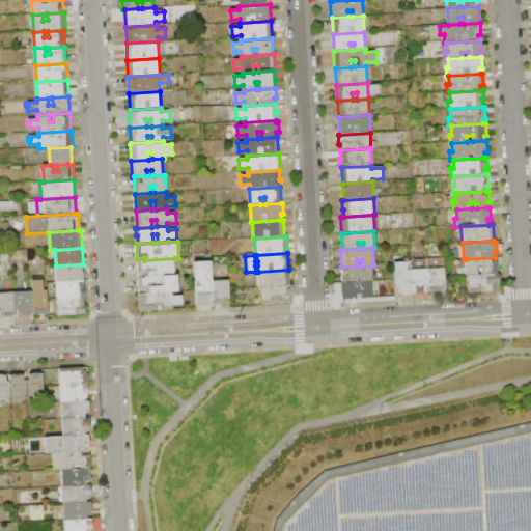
[(467,276),(466,259),(495,257),(498,257),(498,267),(497,267),(498,274),(482,275),(481,269),(477,269),(477,275),(468,276),(467,276)]
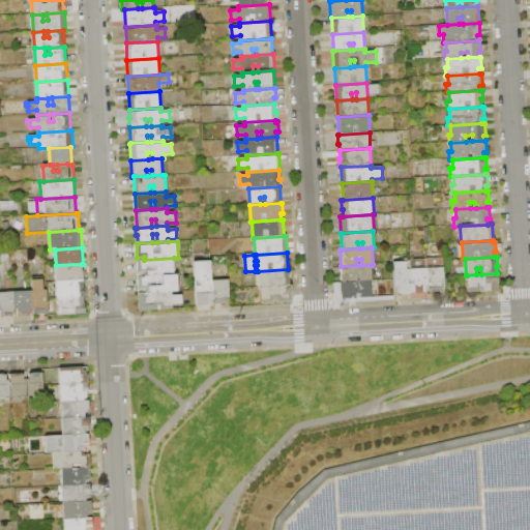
[(174,258),(175,274),(145,276),(145,274),(138,274),(137,260),(144,260),(174,258)]
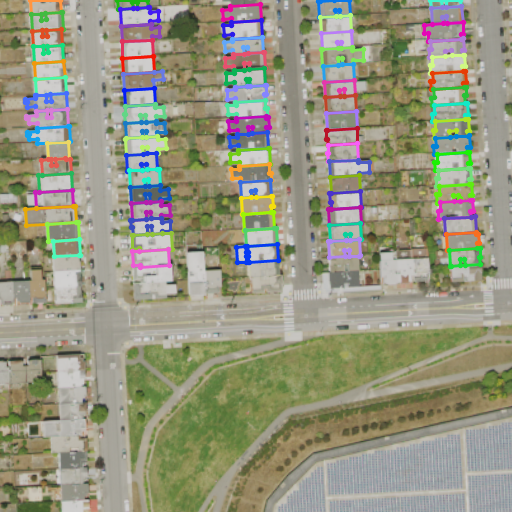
[(187,253),(204,252),(205,270),(206,294),(207,295),(190,296),(187,253)]
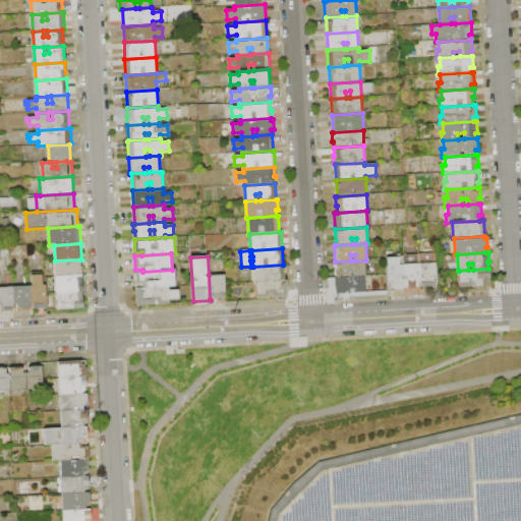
[(56,277),(55,261),(80,259),(80,266),(81,266),(82,276),(76,276),(56,277)]
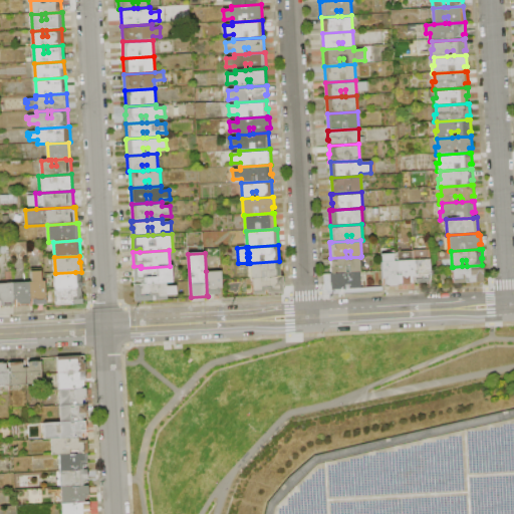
[(360,257),(360,272),(331,274),(330,258),(346,257),(350,257),(360,257)]
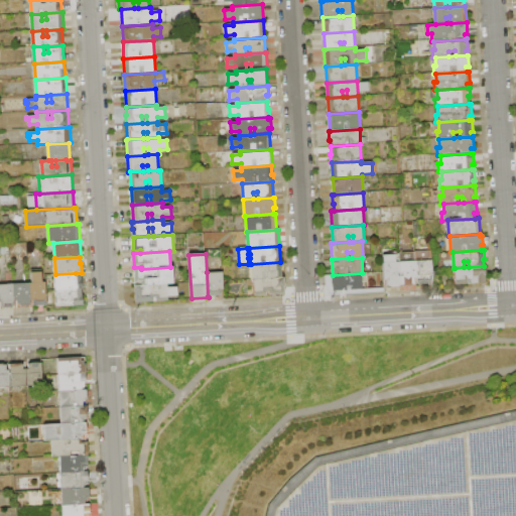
[(413,262),(432,260),(433,277),(430,278),(430,284),(417,285),(416,278),(414,278),(413,262)]
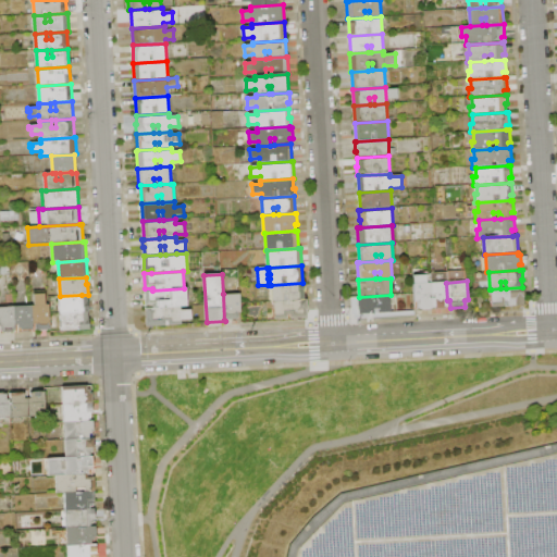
[(272,302),(271,285),(302,283),(306,283),(306,293),(305,293),(305,300),(274,302),(272,302)]
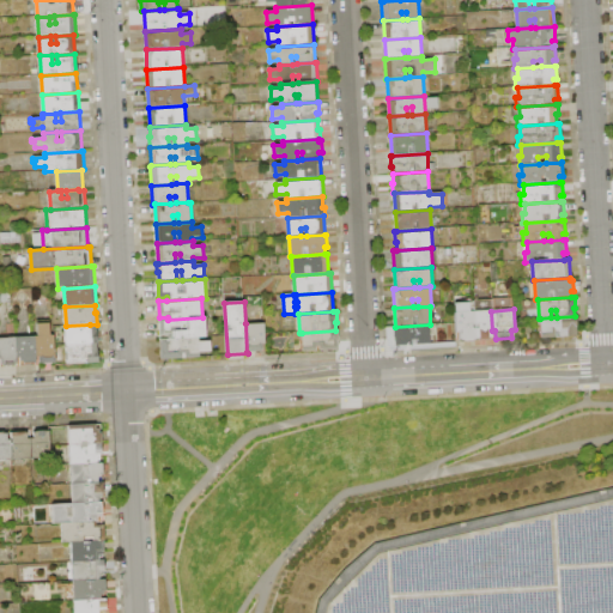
[(455,313),(475,311),(475,325),(477,328),(477,338),(477,340),(460,341),(460,332),(456,333),(455,313)]
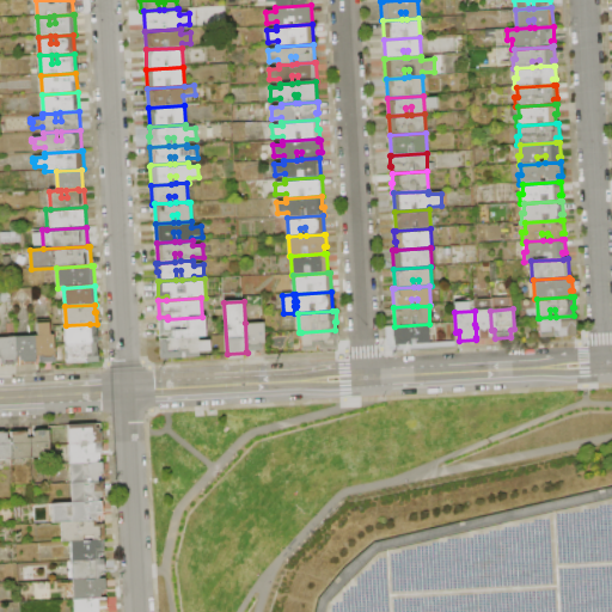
[(475,311),(490,311),(491,330),(491,337),(490,337),(490,340),(478,340),(478,337),(476,337),(476,328),(478,328),(478,323),(475,324),(475,311)]
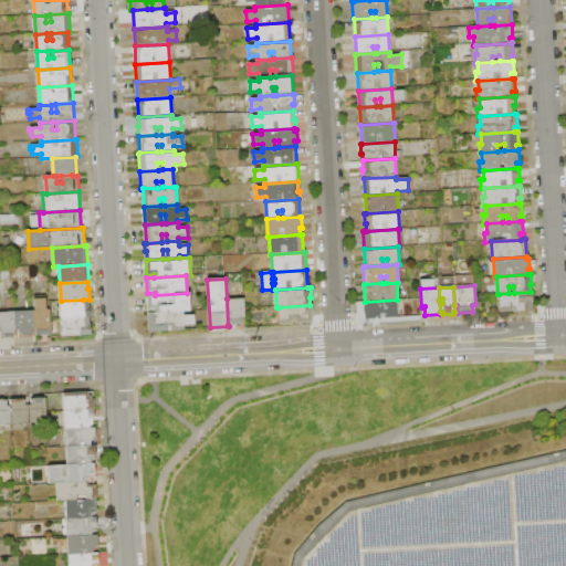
[(500,313),(499,294),(509,293),(514,293),(531,292),(532,292),(533,311),(500,313)]
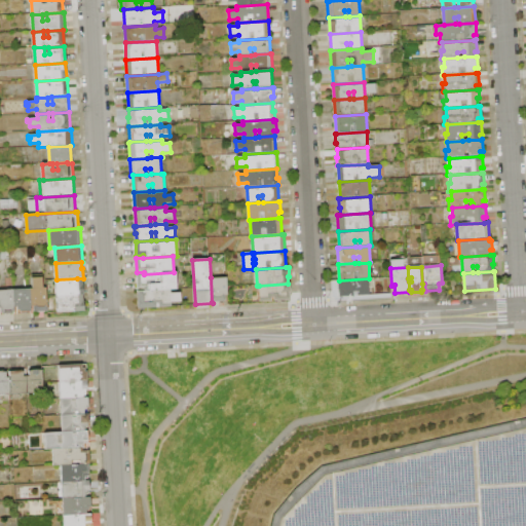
[(137,275),(144,274),(174,272),(179,272),(179,283),(177,283),(177,290),(171,290),(145,291),(145,289),(138,289),(137,275)]
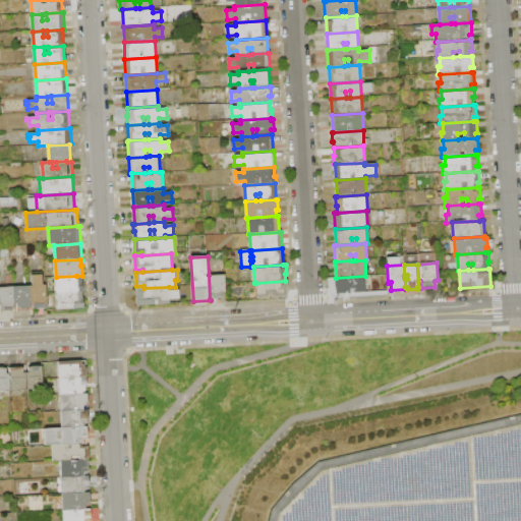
[(30,286),(33,286),(32,275),(43,274),(43,286),(46,285),(48,308),(34,309),(34,303),(31,303),(30,286)]
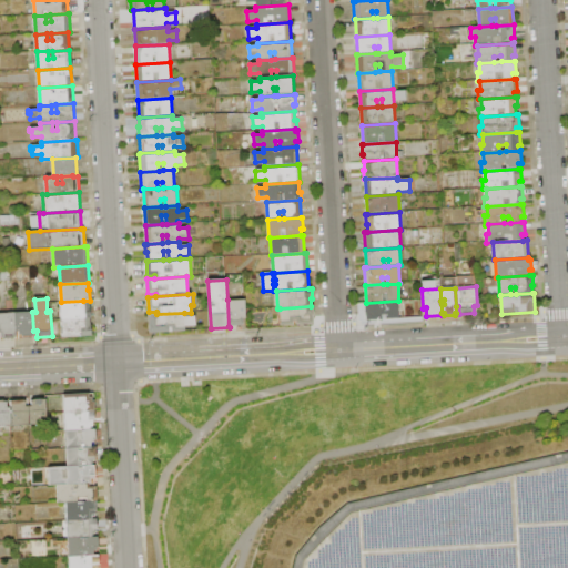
[(227,300),(245,298),(246,320),(243,320),(244,325),(229,326),(227,300)]
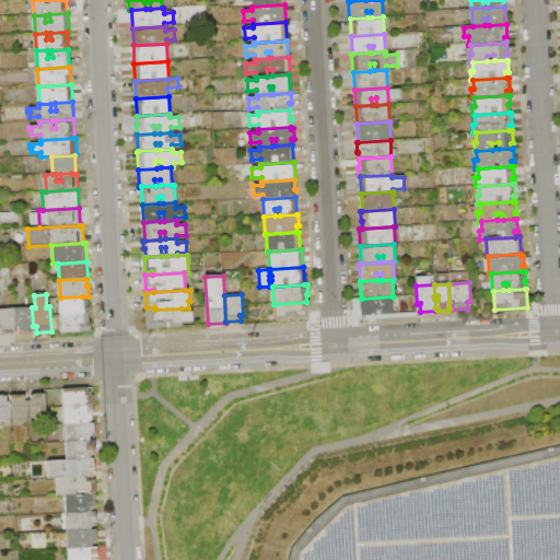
[(62,334),(60,298),(82,296),(83,314),(90,314),(91,331),(62,334)]
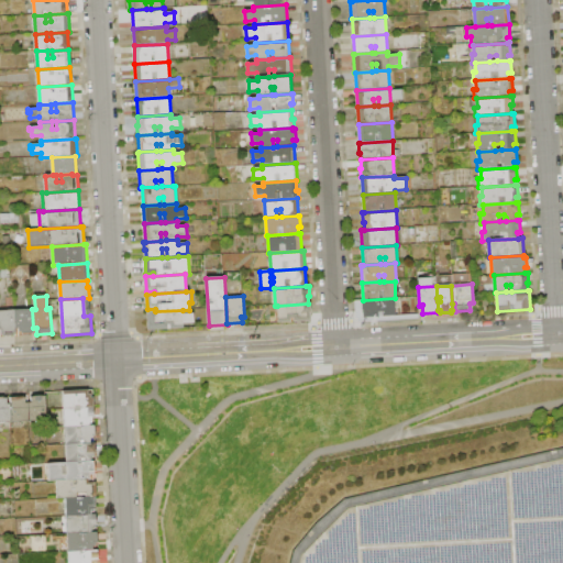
[(361,300),(363,300),(395,298),(396,316),(362,318),(361,300)]
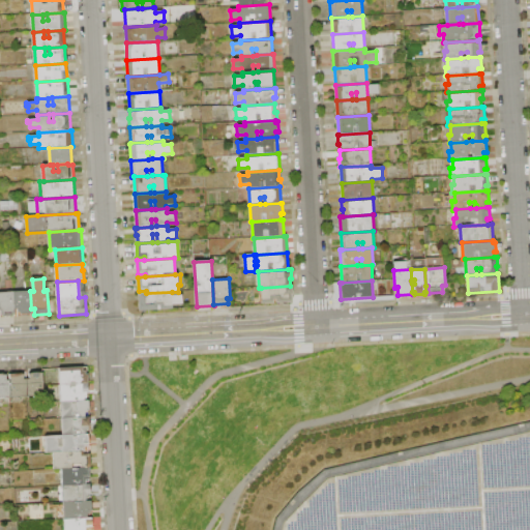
[(293,302),(276,303),(276,300),(273,300),(273,304),(262,304),(261,288),(290,286),(292,286),(293,302)]
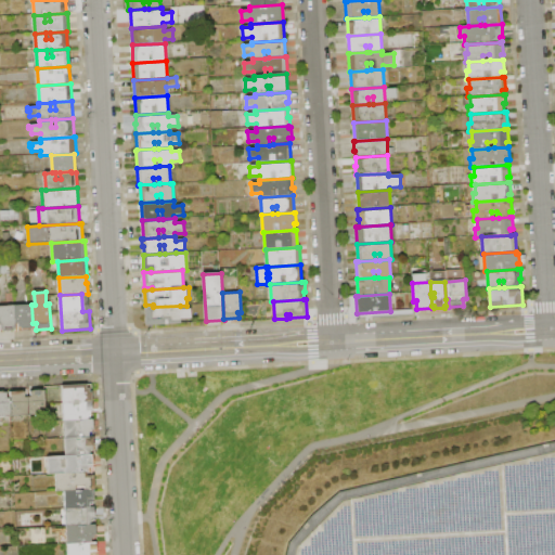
[(14,306),(31,305),(33,323),(34,328),(21,330),(21,327),(17,327),(17,324),(15,324),(14,306)]
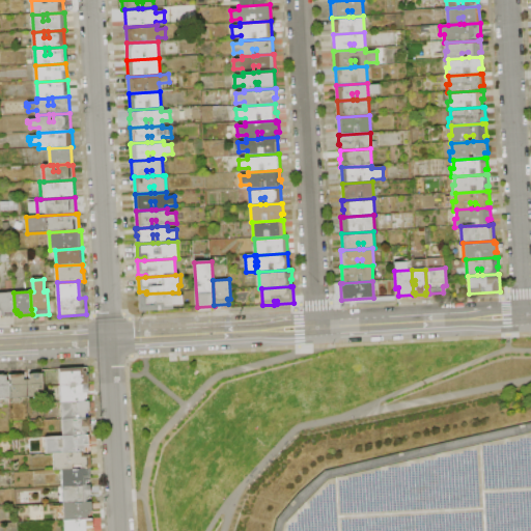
[(0,292),(14,292),(15,310),(16,316),(1,317),(0,311),(0,292)]
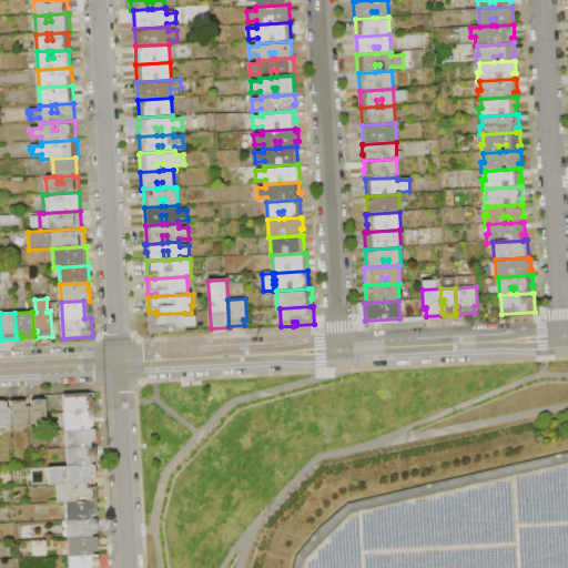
[(184,313),(185,317),(196,316),(196,326),(185,327),(185,331),(150,333),(149,315),(156,314),(184,313)]
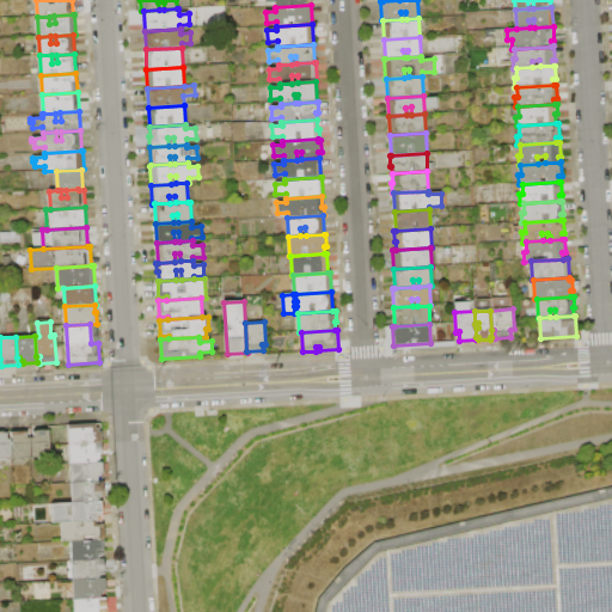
[(68,445),(68,424),(96,423),(96,429),(99,429),(99,433),(102,433),(103,444),(68,445)]
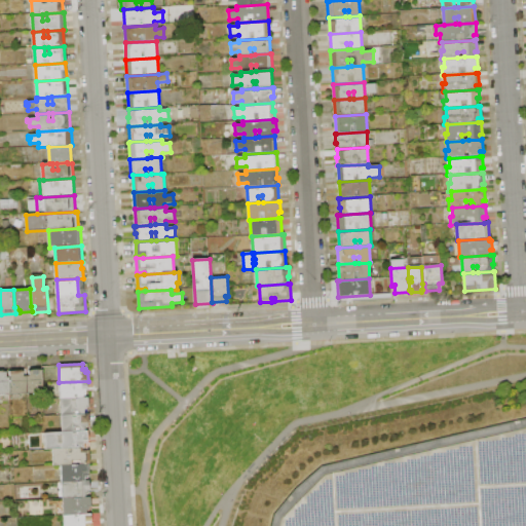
[(27,395),(10,396),(10,377),(9,371),(24,370),(24,376),(26,376),(27,395)]
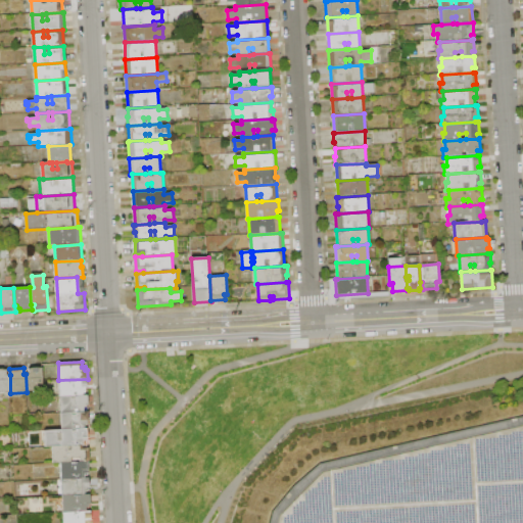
[(44,391),(27,392),(26,374),(30,374),(30,369),(43,368),(44,391)]
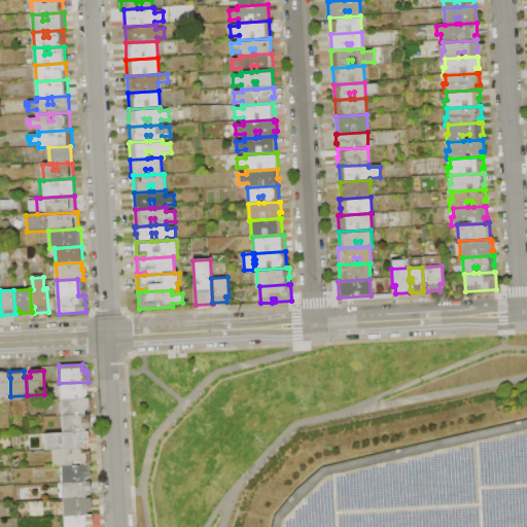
[(10,396),(0,396),(0,373),(7,373),(8,378),(10,378),(10,396)]
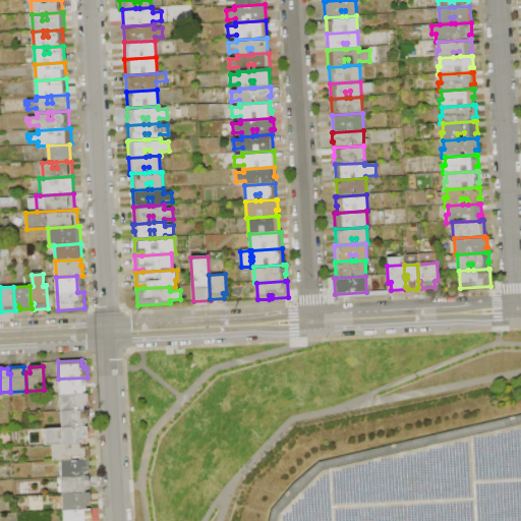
[(59,395),(58,379),(88,378),(88,387),(87,387),(87,390),(83,390),(83,394),(74,394),(70,394),(60,395),(59,395)]
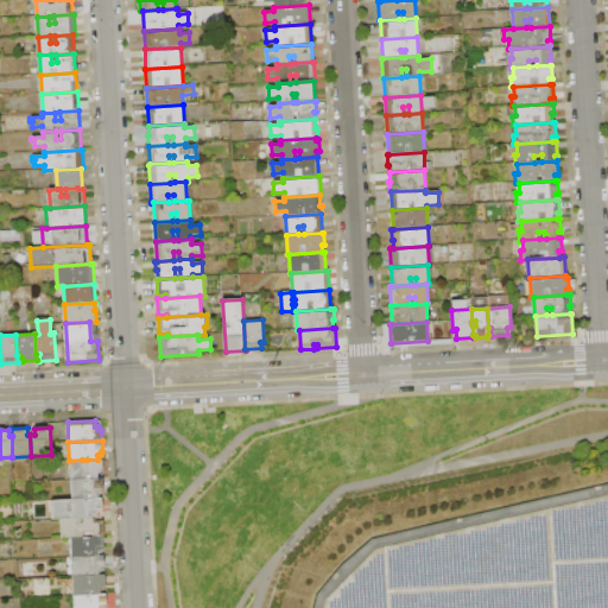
[(71,481),(70,461),(82,460),(83,463),(87,463),(87,460),(97,460),(102,460),(103,472),(101,472),(101,474),(99,474),(99,480),(71,481)]
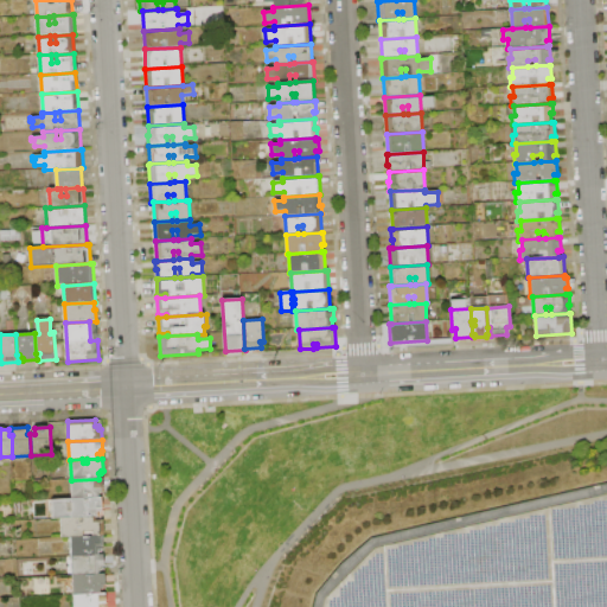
[(72,499),(71,480),(98,479),(103,478),(104,489),(102,489),(102,492),(98,492),(100,497),(88,498),(83,498),(72,499)]
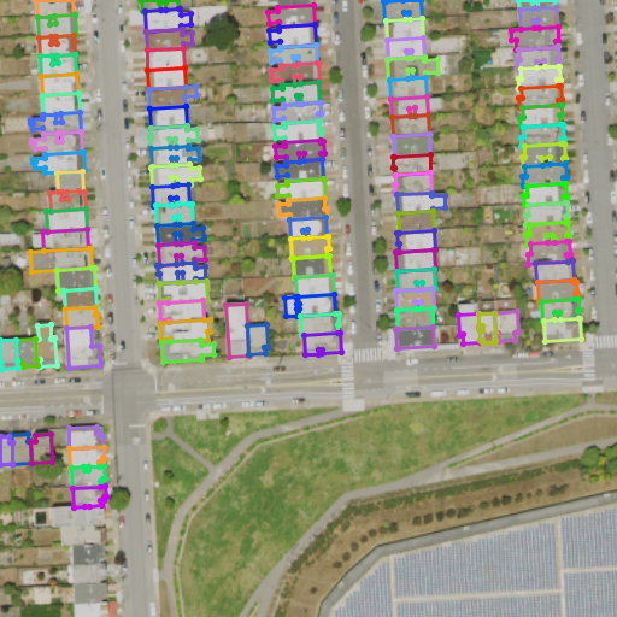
[(54,527),(53,507),(74,507),(84,506),(84,509),(89,509),(89,506),(101,505),(105,505),(105,517),(104,517),(104,519),(100,519),(100,526),(98,526),(62,527),(54,527)]
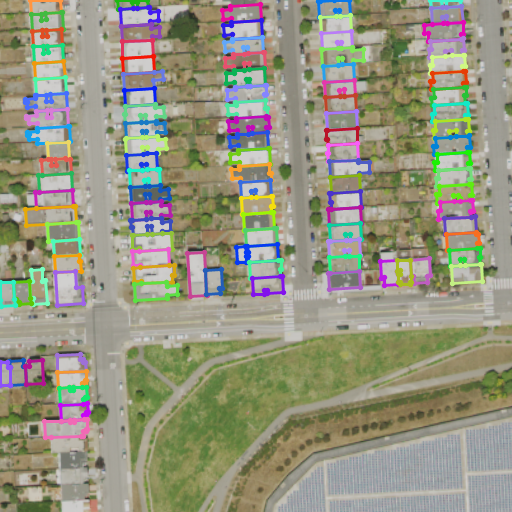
[(52,454),(51,437),(81,436),(81,439),(86,439),(87,439),(88,450),(87,452),(78,452),(78,449),(70,449),(70,453),(60,453),(52,454)]
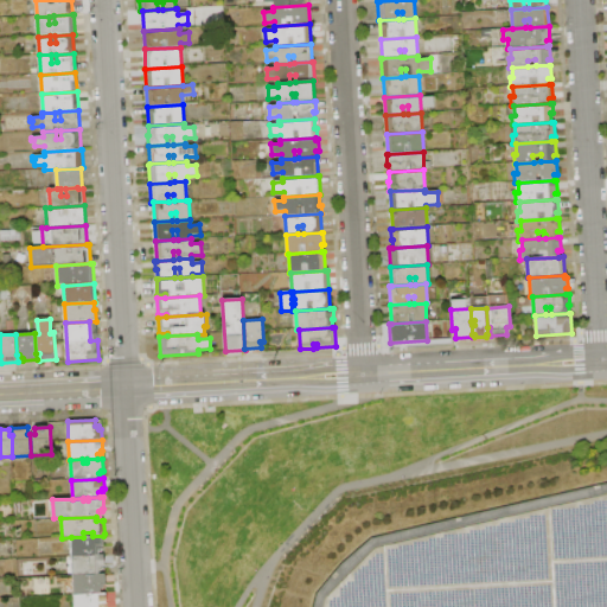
[(72,556),(71,537),(83,537),(93,536),(103,536),(103,547),(98,547),(98,555),(72,556)]
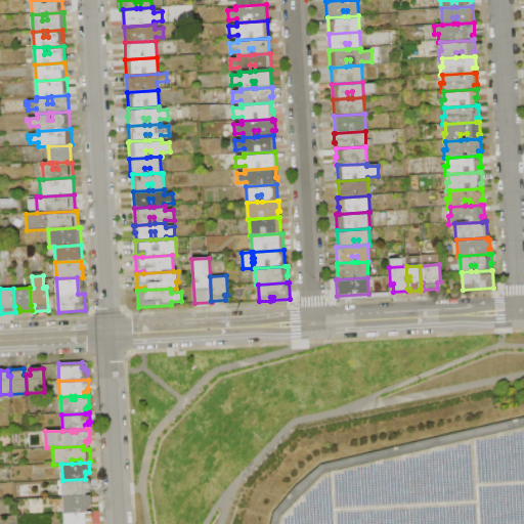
[(63,496),(62,480),(85,479),(89,478),(90,488),(89,488),(89,491),(86,491),(86,495),(63,496)]
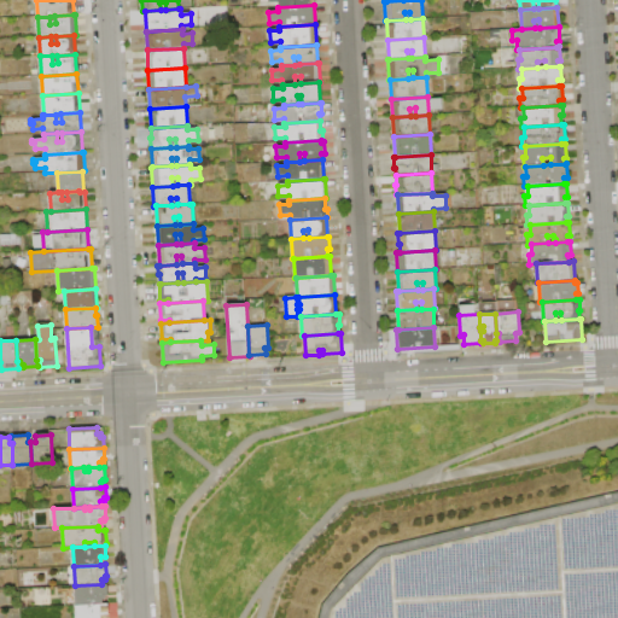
[(75,606),(75,586),(101,584),(106,584),(106,588),(108,588),(109,598),(105,598),(105,600),(103,600),(103,605),(92,605),(88,605),(75,606)]
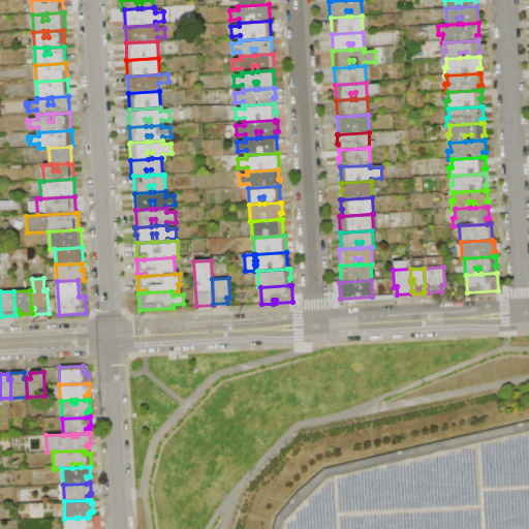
[(64,528),(64,519),(75,518),(75,520),(79,520),(79,518),(88,518),(92,517),(93,526),(91,526),(92,528),(64,528)]
